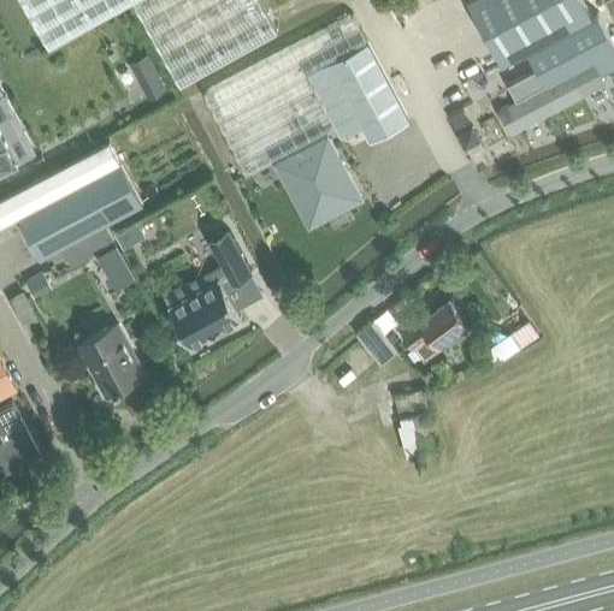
[(613,0),(22,0),(49,47),(133,0),(179,83),(276,29),(259,0),(613,0)]
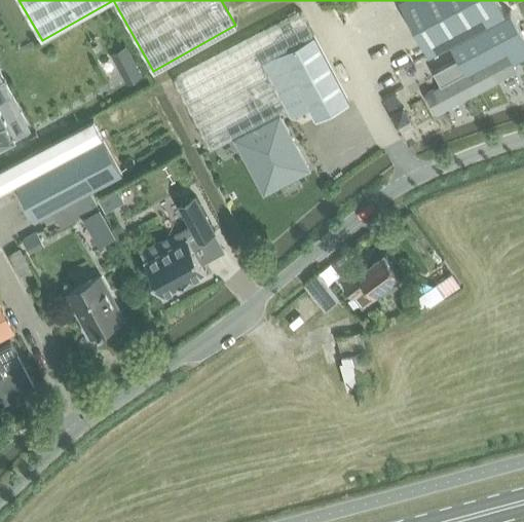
[(434,58),(450,48),(511,16),(501,0),(407,0),(404,2),(434,58)]
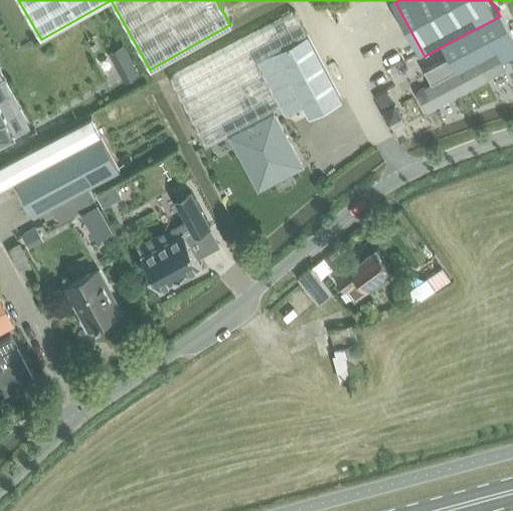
[(512,45),(512,41),(500,16),(441,47),(449,61),(423,74),(432,89),(416,97),(426,116),(505,73),(496,55),(512,45)]
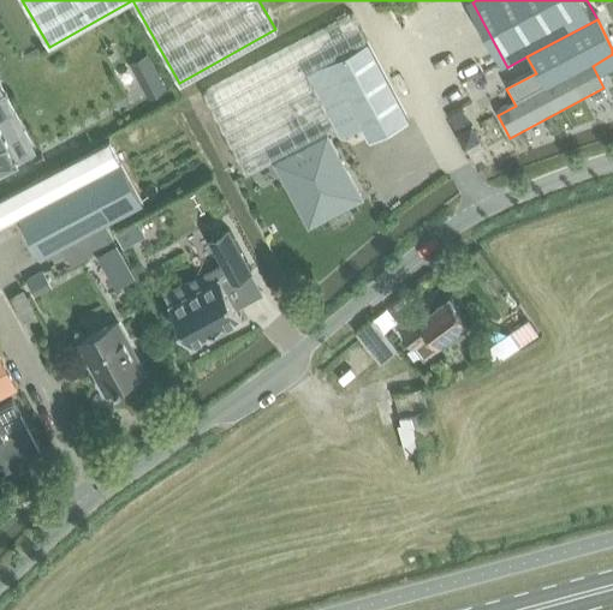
[(361,203),(338,161),(326,137),(335,131),(341,142),(361,131),(368,147),(408,125),(352,21),(203,99),(232,154),(247,180),(277,165),(310,229),(361,203)]
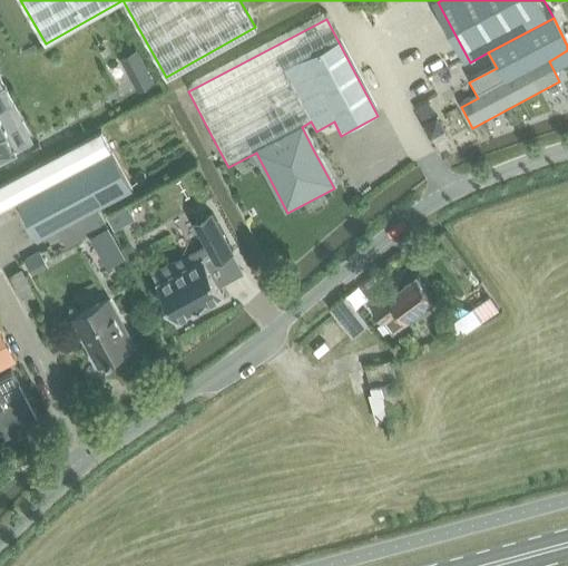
[(145,71),(129,79),(136,94),(152,85),(145,71)]
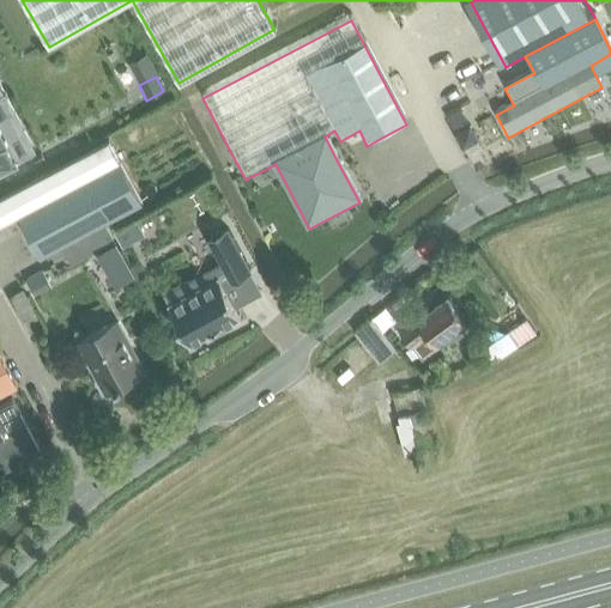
[(469,129),(454,137),(461,151),(476,144),(469,129)]
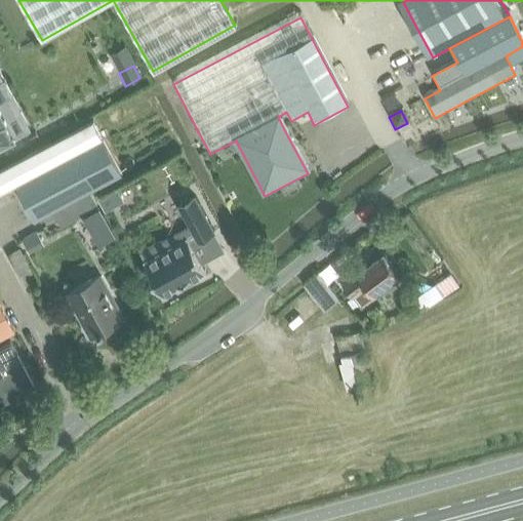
[(0,149),(11,143),(12,144),(14,143),(13,141),(12,141),(4,124),(5,123),(0,113),(0,149)]
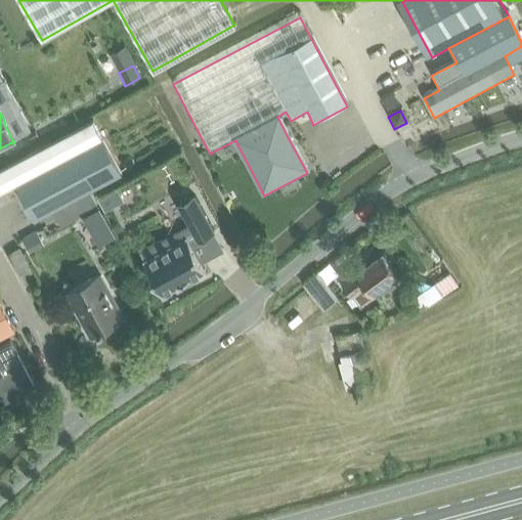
[(27,157),(0,170),(0,193),(15,186),(34,222),(51,213),(59,229),(96,211),(88,195),(99,188),(121,177),(92,122),(71,134),(49,145),(27,157)]
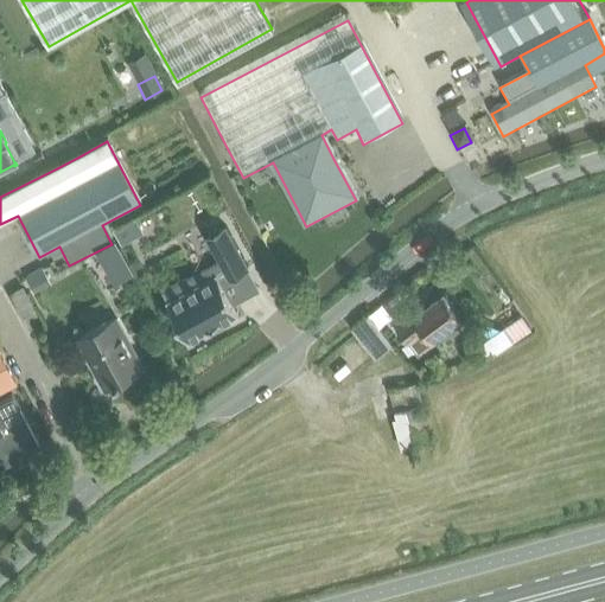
[(134,222),(113,232),(121,248),(142,237),(134,222)]
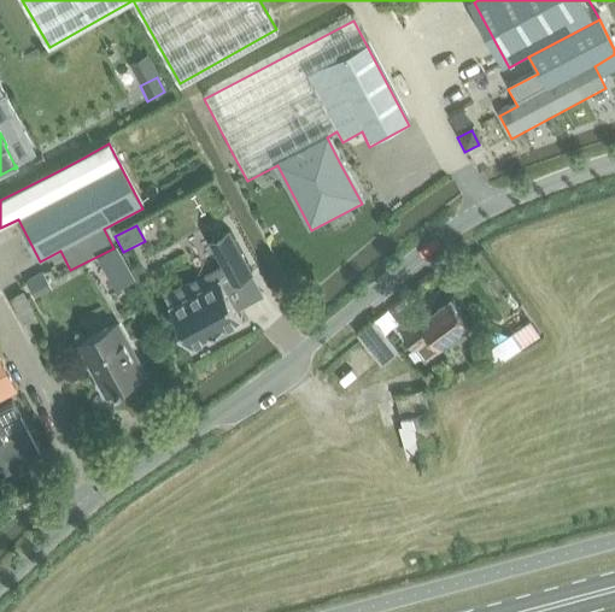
[(169,311),(191,352),(192,351),(192,349),(240,323),(240,324),(241,323),(235,312),(246,307),(235,286),(252,277),(229,235),(210,246),(229,280),(170,312),(170,311),(169,311)]
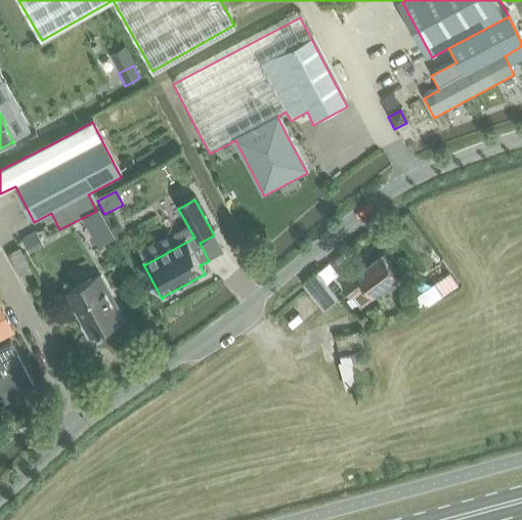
[(20,244),(27,255),(38,249),(32,237),(20,244)]
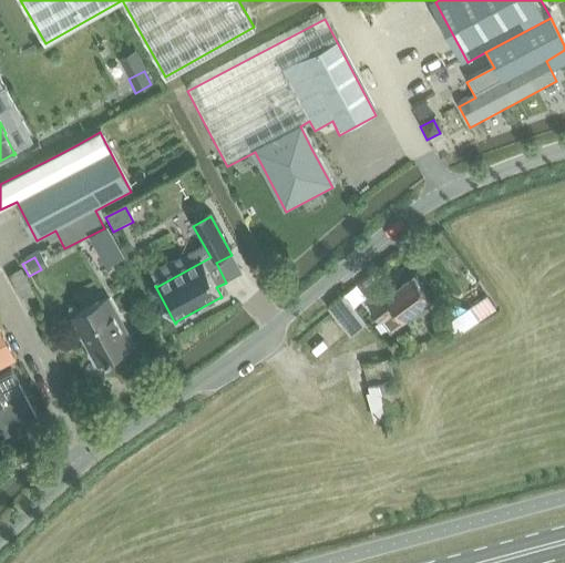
[(366,305),(390,337),(406,325),(403,323),(431,302),(413,278),(386,299),(381,293),(366,305)]
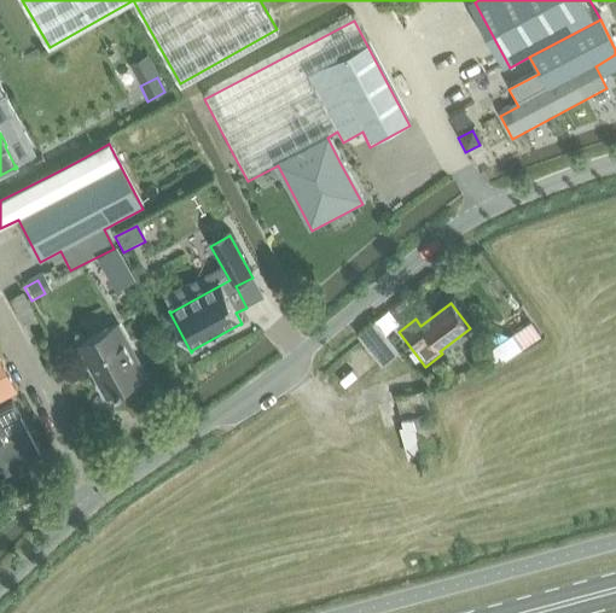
[(120,391),(143,379),(116,330),(79,349),(99,385),(96,386),(105,403),(121,393),(120,391)]
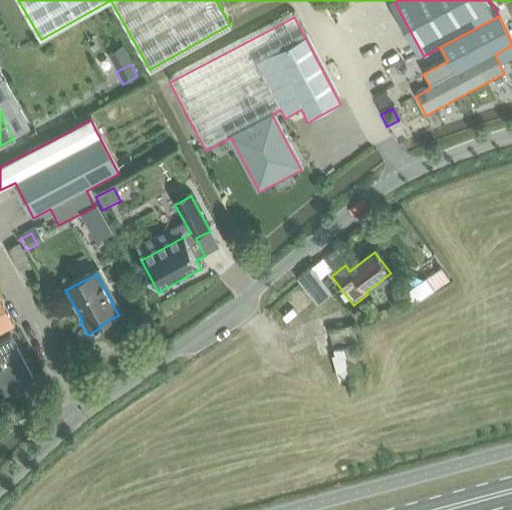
[(424,281),(404,294),(410,303),(415,300),(417,304),(432,293),(424,281)]
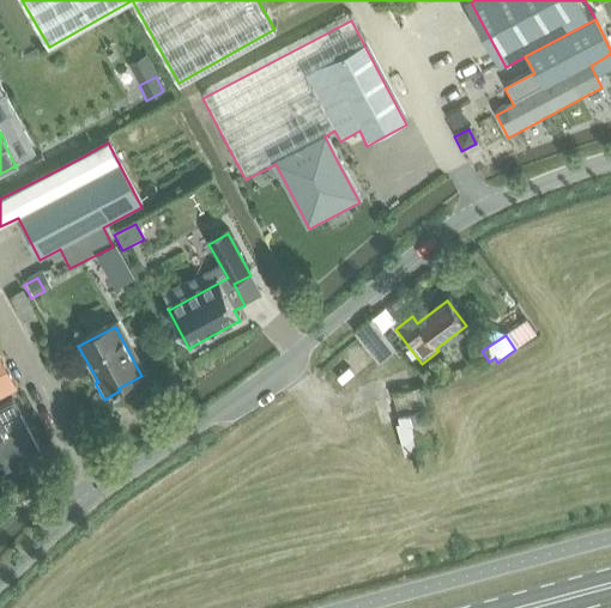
[(0,393),(7,389),(8,391),(12,390),(0,368),(0,393)]
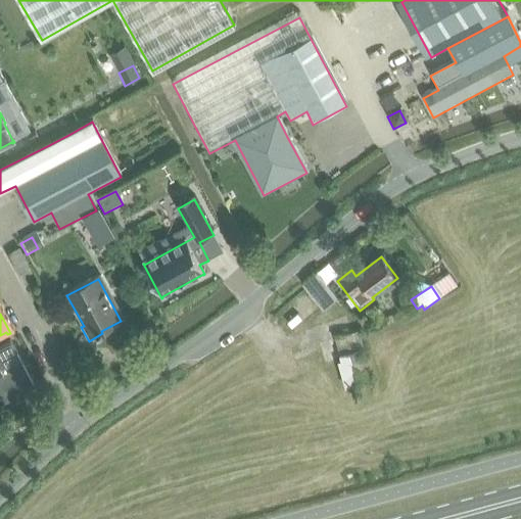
[(333,340),(333,342),(318,346),(324,368),(339,364),(347,390),(367,385),(358,354),(363,351),(358,334),(333,340)]
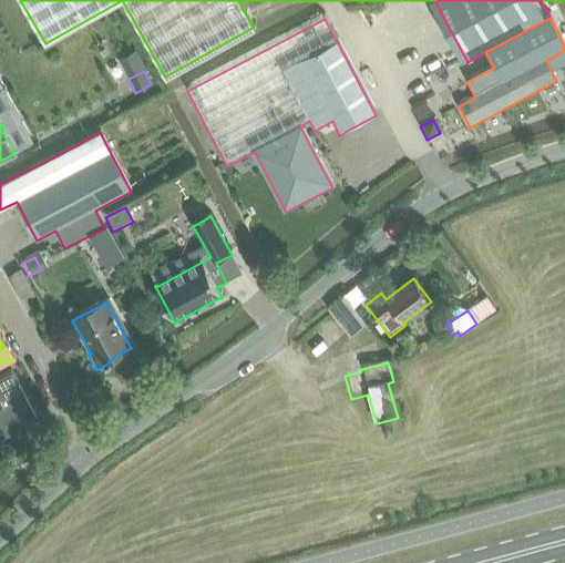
[(9,374),(0,378),(0,440),(34,422),(9,374)]
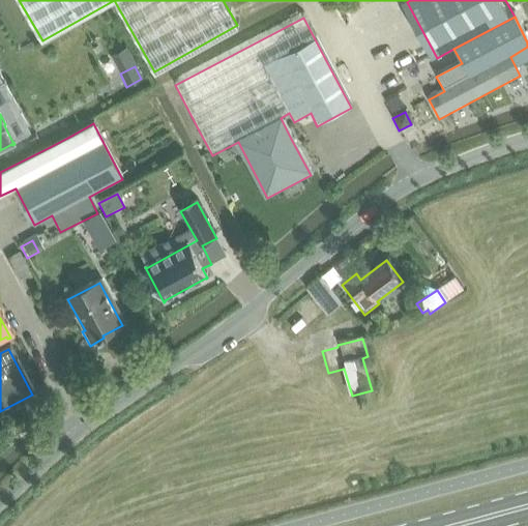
[(52,407),(41,414),(47,422),(57,416),(52,407)]
